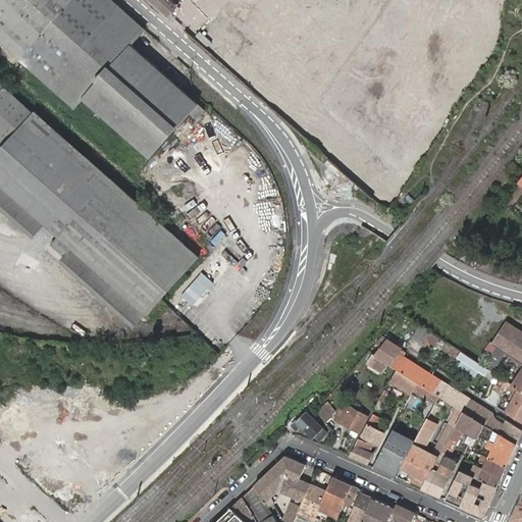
[(133,45),(146,31),(111,0),(0,0),(0,40),(74,107),(80,102),(84,98),(151,157),(178,126),(186,133),(205,110),(199,104),(133,45)]
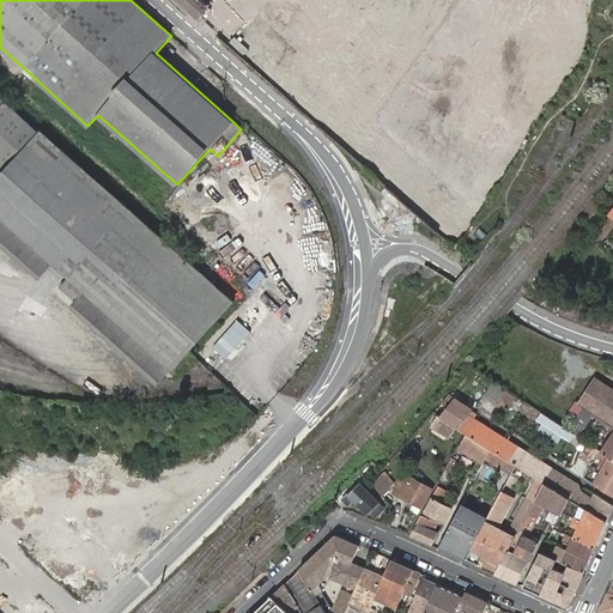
[(202,0),(180,0),(200,19),(211,7),(202,0)]
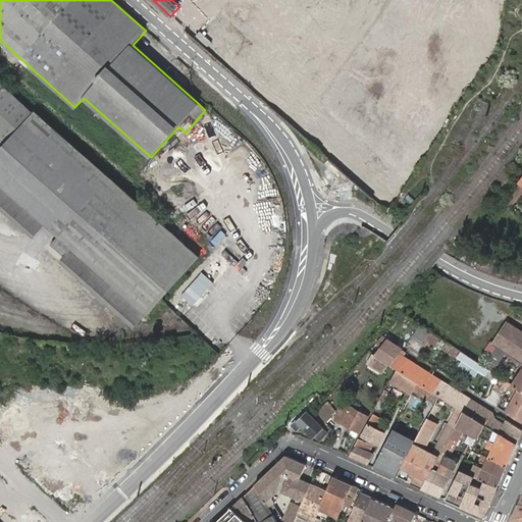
[(342,92),(394,0),(336,0),(303,60),(317,69),(313,76),(342,92)]
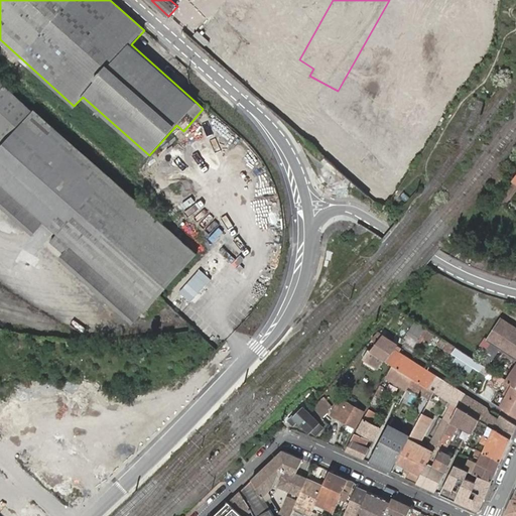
[(221,27),(204,47),(261,98),(279,77),(221,27)]
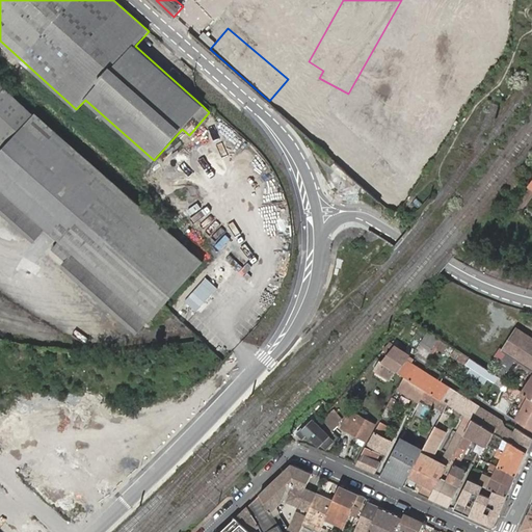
[(0,85),(0,153),(33,116),(0,85)]
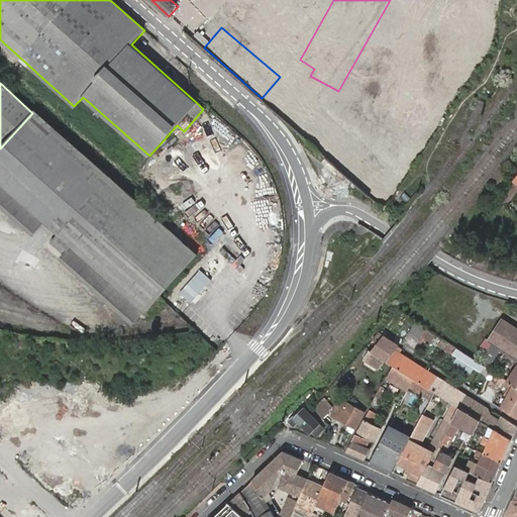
[(287,101),(294,93),(287,88),(281,97),(287,101)]
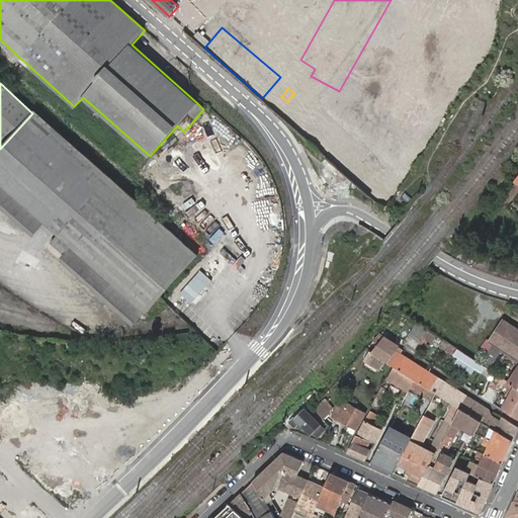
[(32,113),(0,149),(0,182),(45,222),(59,234),(51,242),(65,255),(72,246),(145,312),(146,312),(196,255),(34,111),(32,113)]
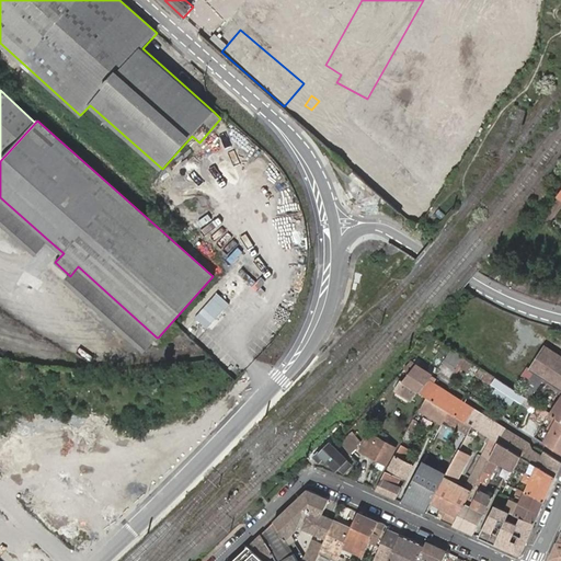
[(48,240),(0,197),(0,224),(35,255),(48,240)]
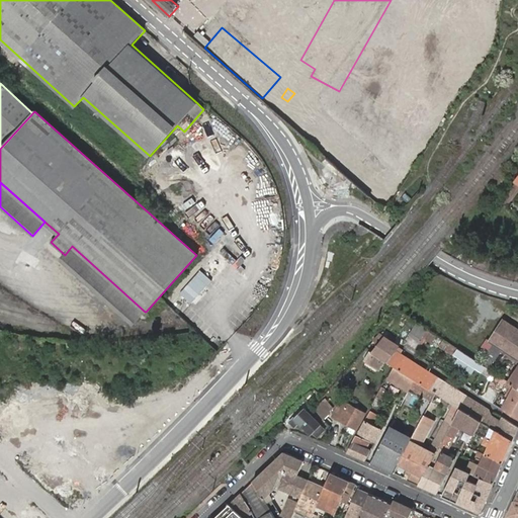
[(517,186),(515,184),(503,198),(508,202),(517,190),(517,186)]
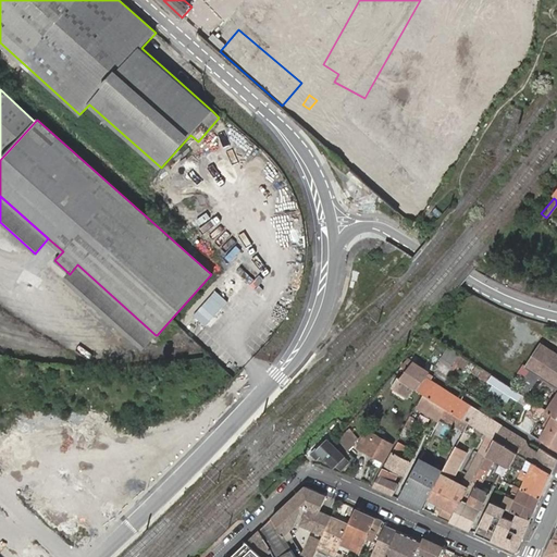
[(143,350),(156,335),(77,264),(70,274),(64,281),(143,350)]
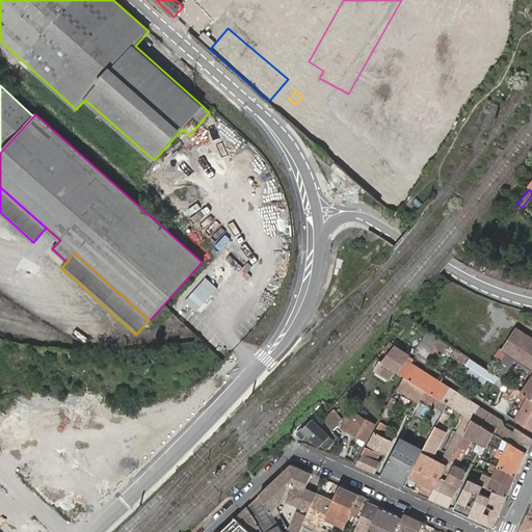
[(185,323),(224,281),(207,264),(167,308),(185,323)]
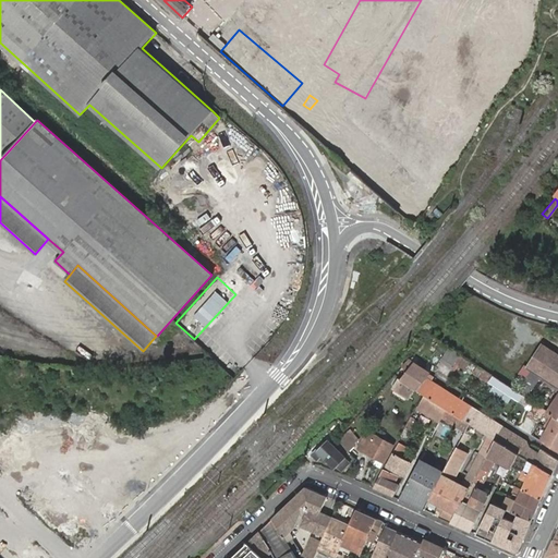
[(448,346),(440,340),(436,347),(444,353),(448,346)]
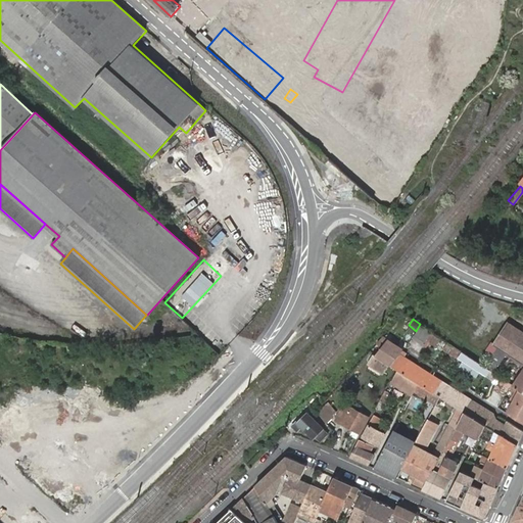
[(493,354),(485,368),(490,371),(493,373),(507,352),(522,363),(522,332),(509,323),(493,344),(491,343),(486,350),(493,354)]
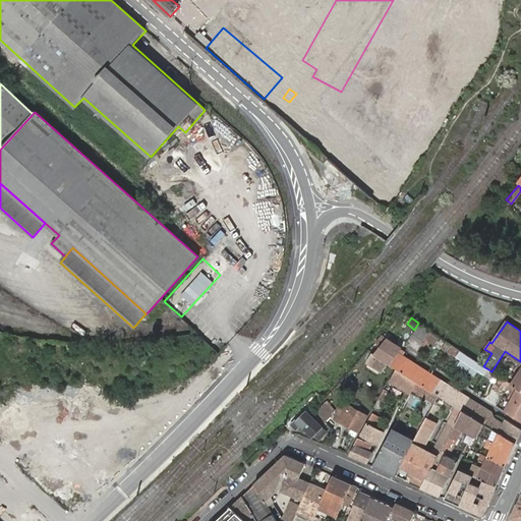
[(460,351),(420,325),(412,336),(421,343),(424,337),(442,349),(441,351),(454,360),(456,356),(460,351)]
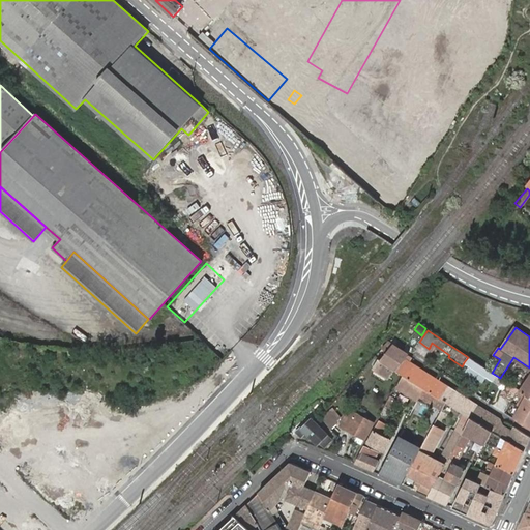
[(387,342),(382,349),(386,352),(380,359),(395,369),(398,371),(408,355),(387,342)]
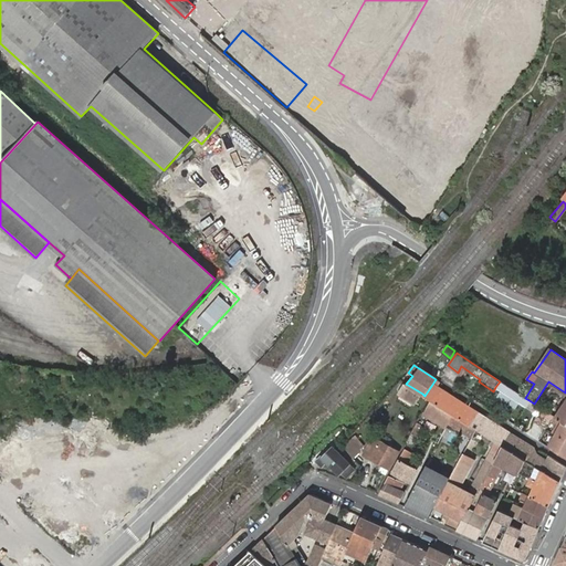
[(440,383),(436,379),(425,396),(431,400),(454,415),(471,426),(479,412),(475,410),(473,412),(458,402),(460,400),(453,396),(451,398),(437,389),(438,386),(440,383)]
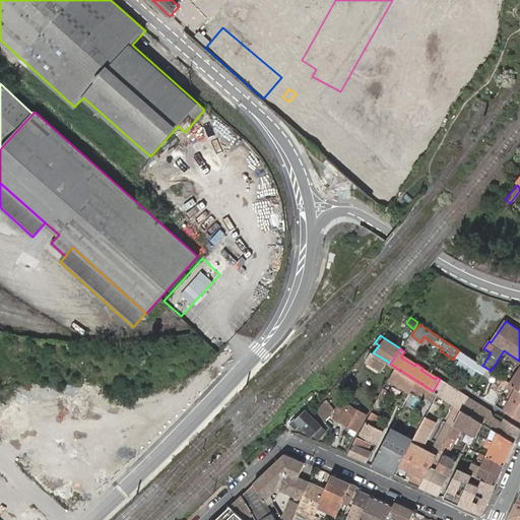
[(482,366),(459,350),(455,355),(469,365),(466,370),(472,373),(475,369),(483,374),(488,369),(482,366)]
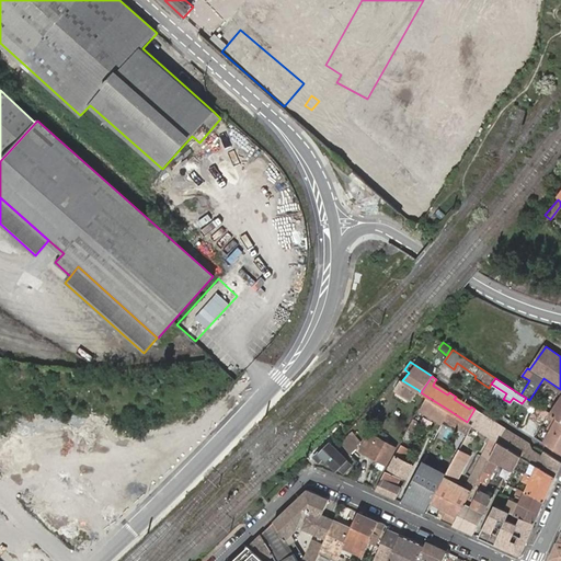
[(560,389),(544,378),(529,400),(533,402),(535,403),(547,385),(560,393),(560,396),(550,413),(558,419),(560,420),(560,389)]
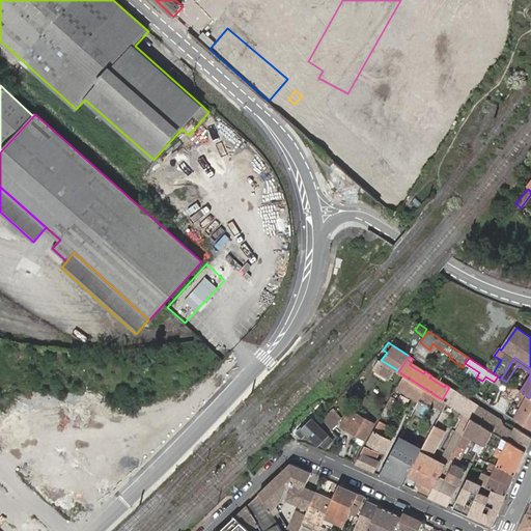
[(381,360),(380,359),(373,369),(389,380),(396,369),(381,360)]
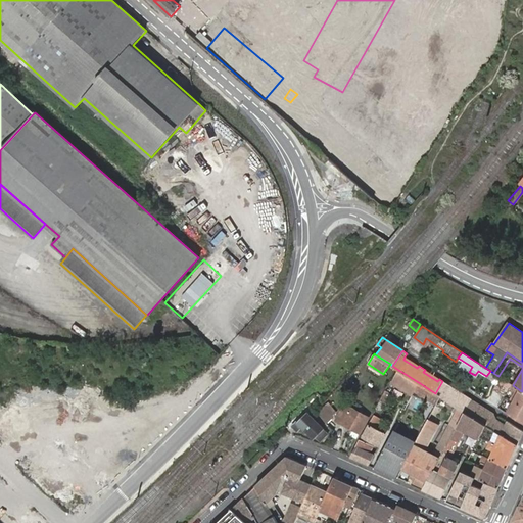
[(419,366),(405,357),(403,360),(417,368),(419,366)]
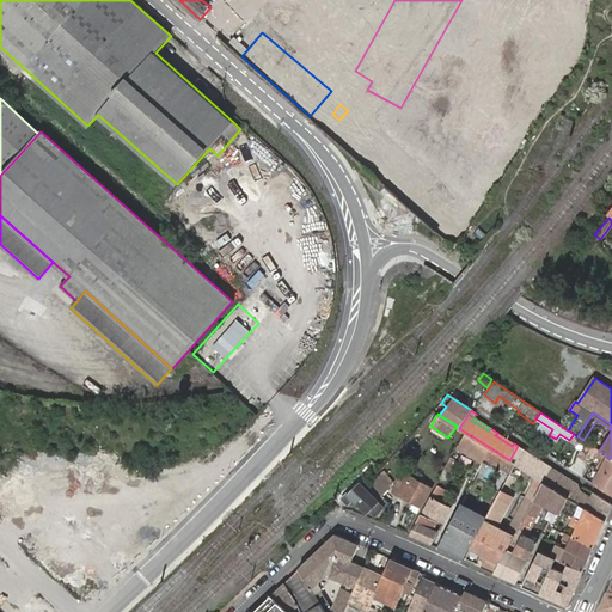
[(491,448),(466,433),(458,448),(483,463),(485,458),(491,448)]
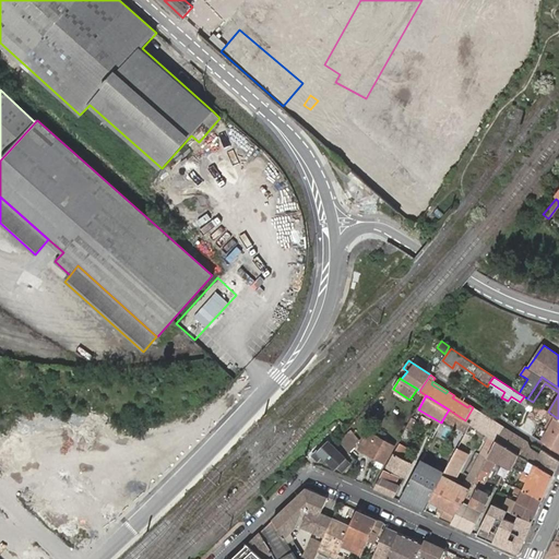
[(467,407),(470,405),(454,395),(452,397),(467,407)]
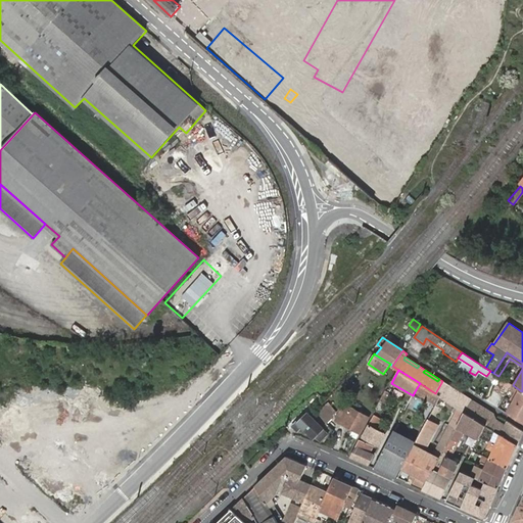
[(491,389),(503,397),(512,384),(500,376),(491,389)]
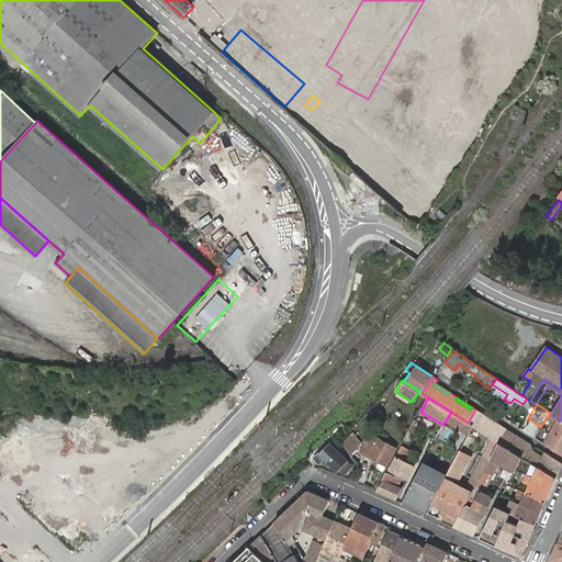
[(475,409),(468,423),(474,426),(494,438),(498,441),(506,429),(503,427),(502,430),(486,420),(489,418),(475,409)]
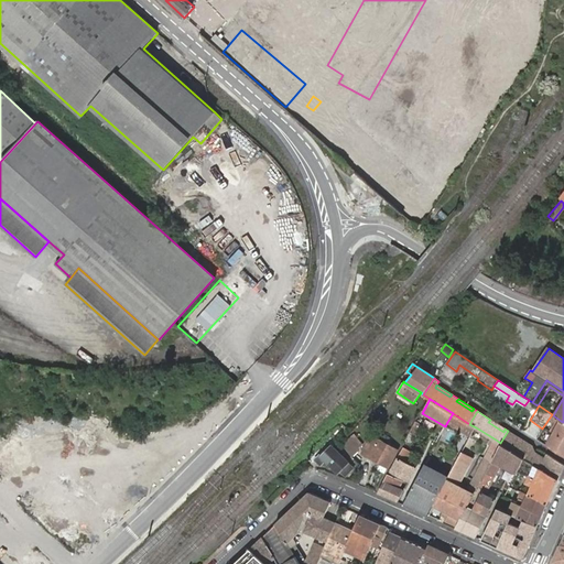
[(447,422),(472,436),(476,427),(469,424),(453,413),(447,422)]
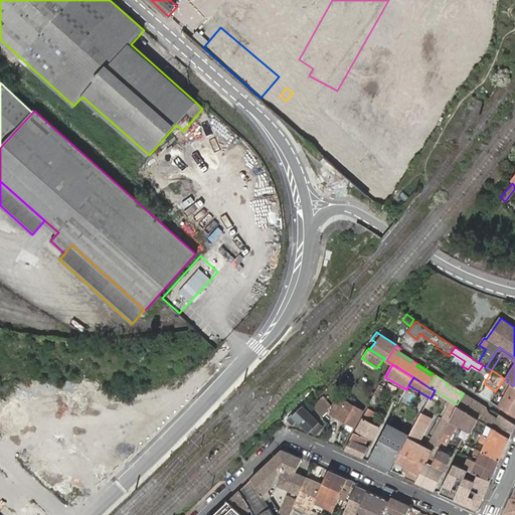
[(379,384),(374,395),(379,398),(385,388),(384,387),(386,382),(382,379),(379,384)]
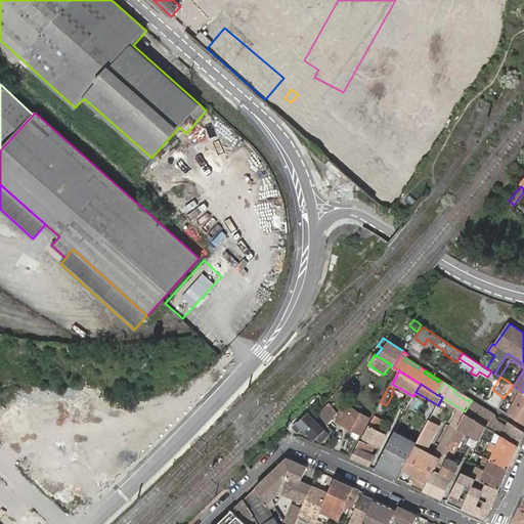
[(468,401),(469,398),(455,390),(453,392),(468,401)]
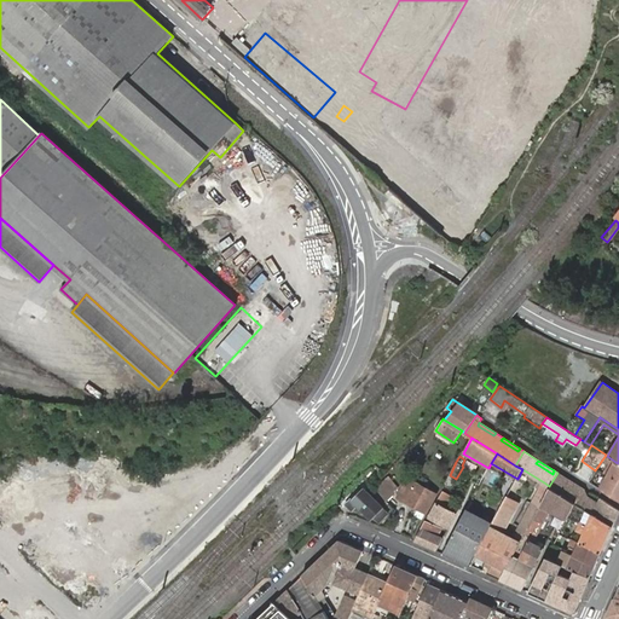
[(618,501),(618,463),(615,462),(609,472),(603,469),(602,472),(608,475),(601,489),(618,501)]
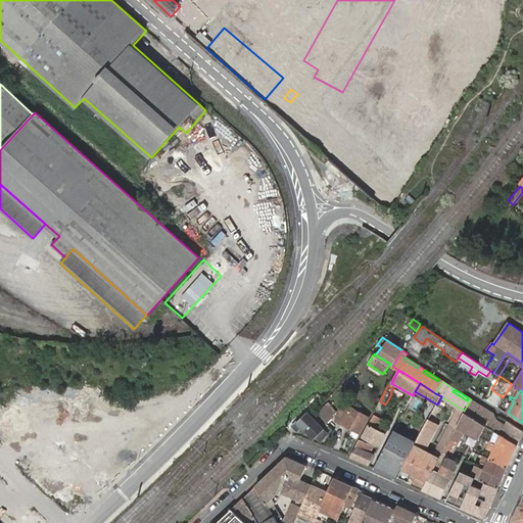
[(471,399),(464,411),(466,412),(486,425),(493,414),(471,399)]
